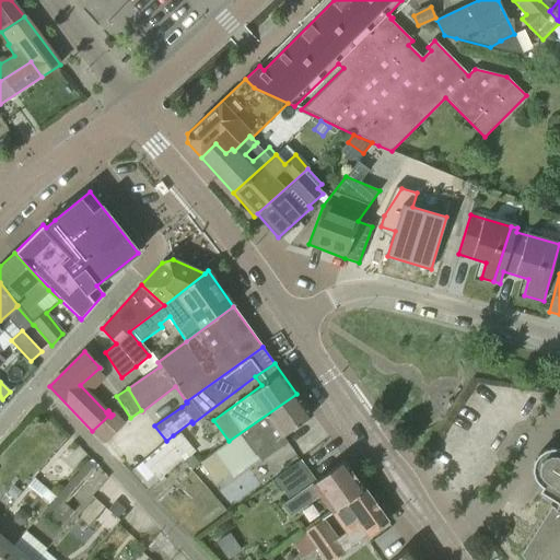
[(296,394),(229,441),(230,443),(203,462),(218,481),(230,474),(233,478),(260,458),(263,463),(290,443),(283,435),(312,416),(296,394)]
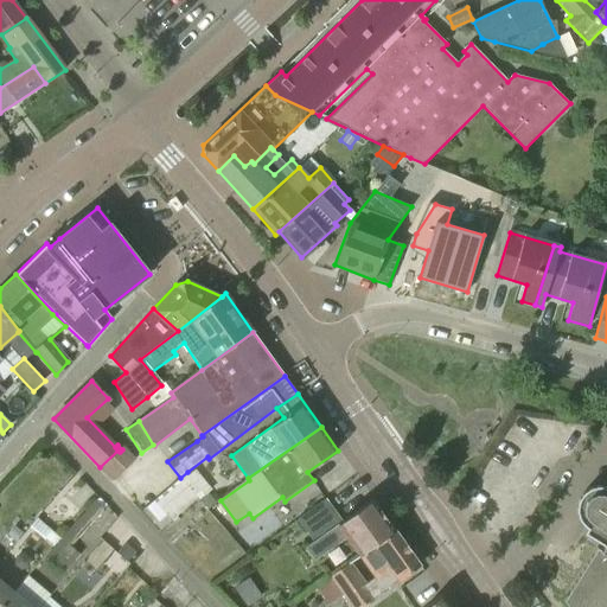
[(180,478),(179,480),(196,500),(197,499),(206,510),(218,500),(196,470),(190,475),(187,472),(180,478)]
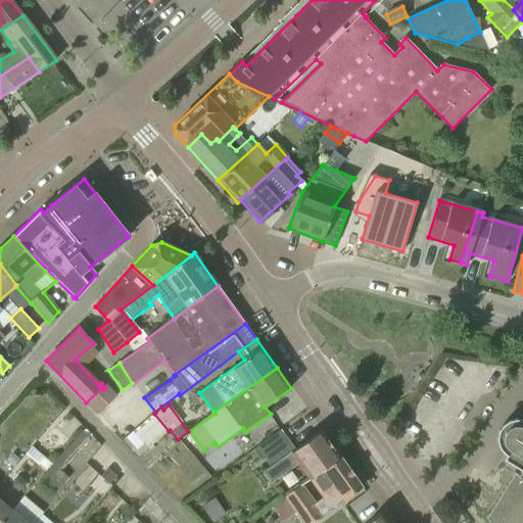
[(503,454),(506,456),(503,460),(517,468),(486,518),(489,522),(522,522),(522,420),(520,420),(517,419),(514,420),(510,420),(507,422),(505,423),(502,426),(500,428),(498,431),(497,434),(496,438),(496,441),(497,444),(498,447),(501,450),(503,454)]
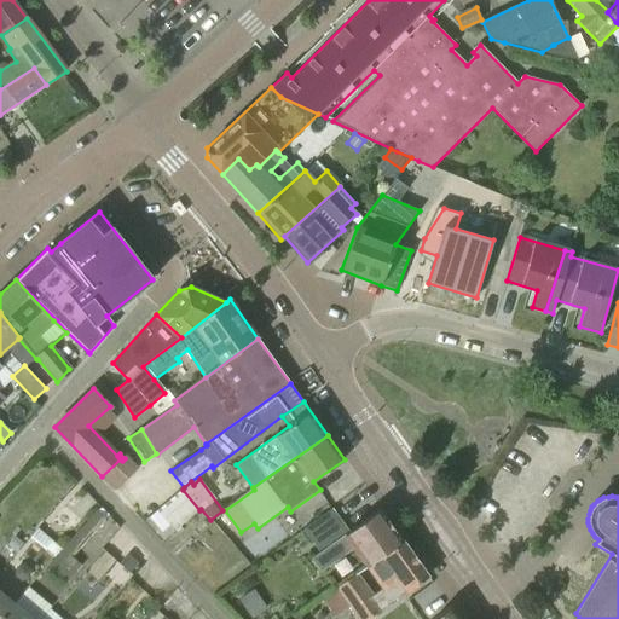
[(369,567),(403,542),(380,510),(350,532),(331,509),(302,530),(320,554),(313,559),(322,570),(351,549),(365,570),(369,567)]
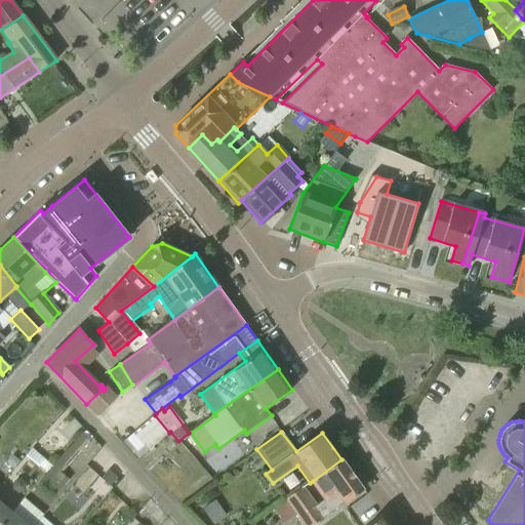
[(55,496),(69,480),(61,473),(88,440),(82,434),(40,482),(55,496)]
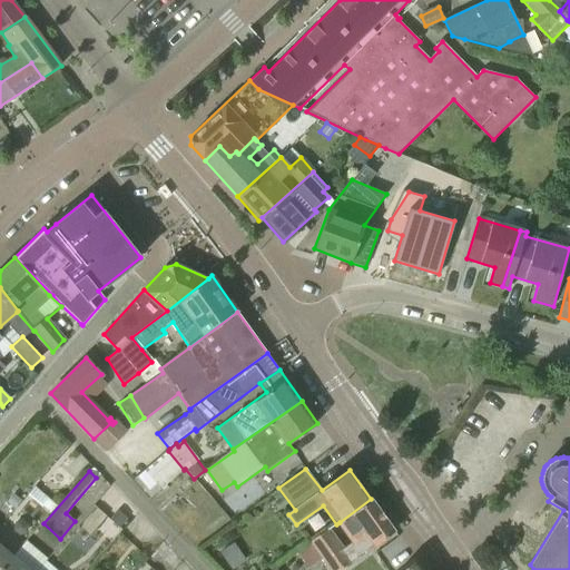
[(22,500),(13,493),(7,502),(15,509),(22,500)]
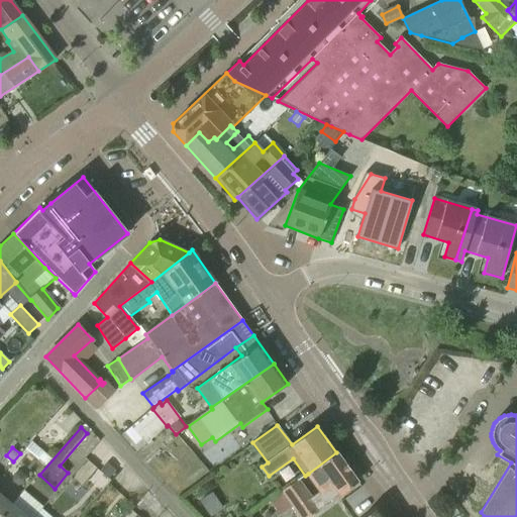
[(301,516),(308,516),(357,482),(336,452),(308,474),(320,492),(312,498),(299,479),(283,490),(301,516)]
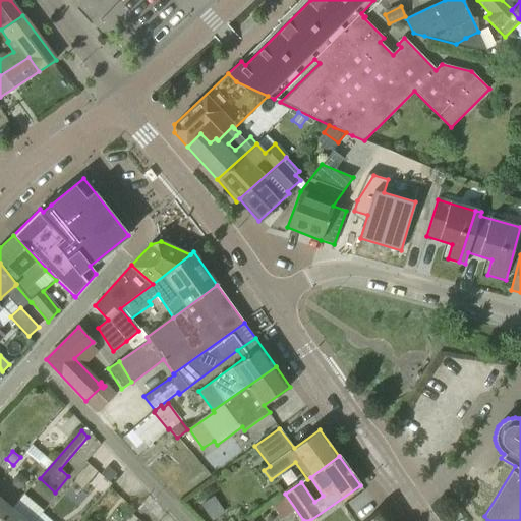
[(81,489),(97,472),(89,465),(73,482),(81,489)]
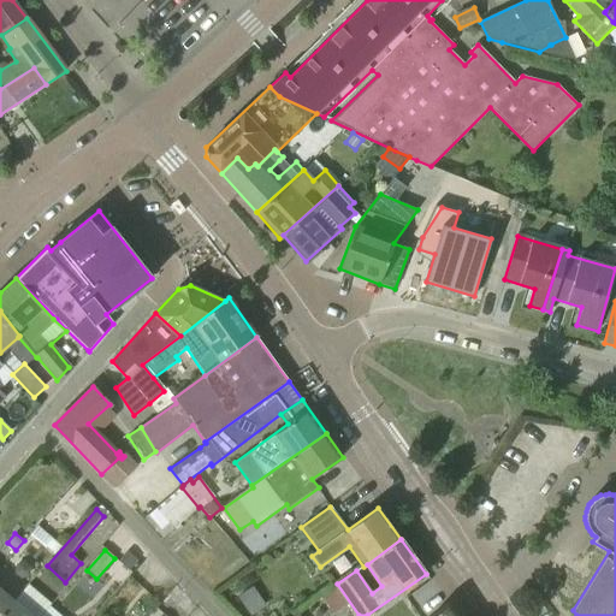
[(137,560),(128,551),(119,561),(129,569),(137,560)]
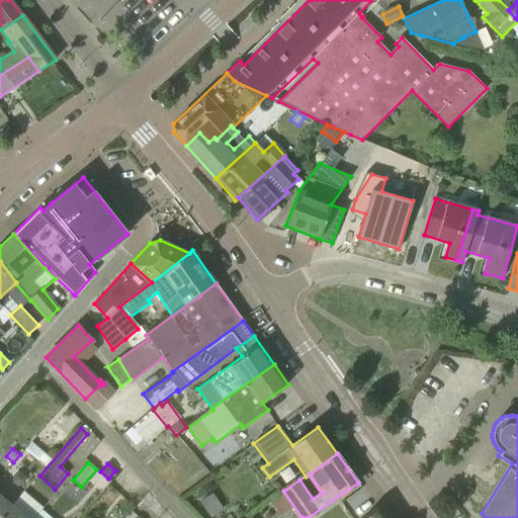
[(0,517),(11,506),(0,496),(0,517)]
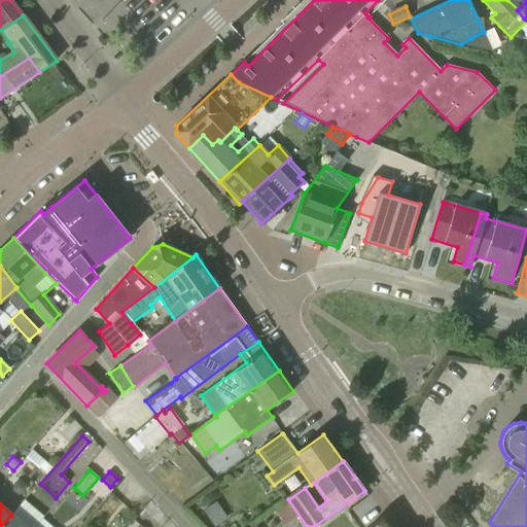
[(25,526),(11,515),(0,526),(25,526)]
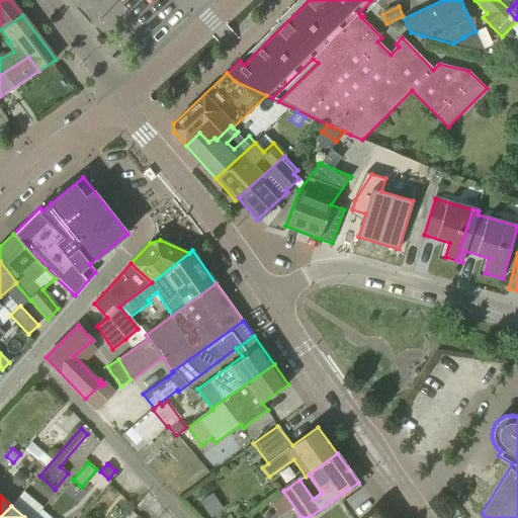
[(383,517),(377,509),(363,517),(383,517)]
